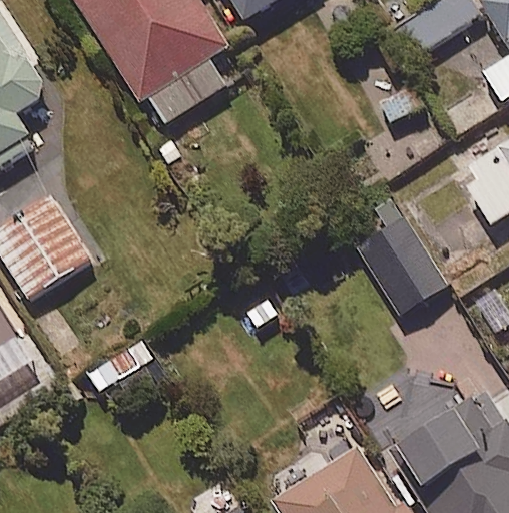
[(229,44),(200,0),(74,0),(156,127),(225,83),(208,57),(229,44)]
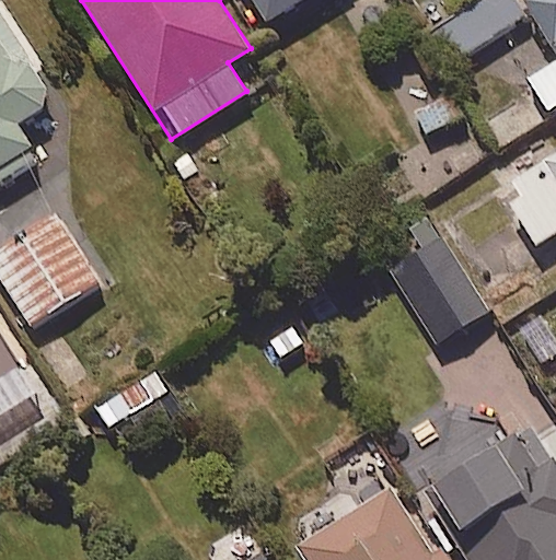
[(254,0),(268,21),(301,0),(254,0)]
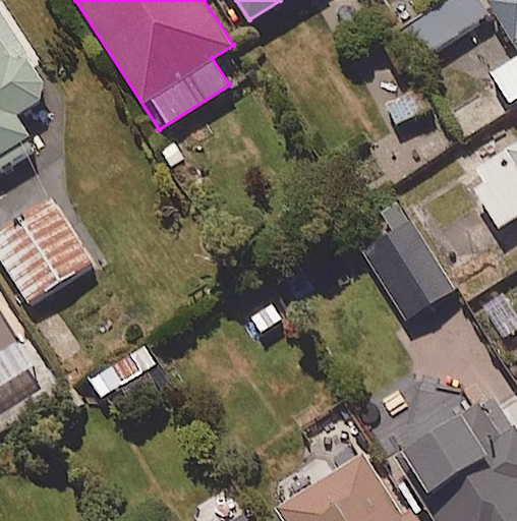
[(487,14),(477,0),(452,0),(402,35),(420,61),(487,14)]
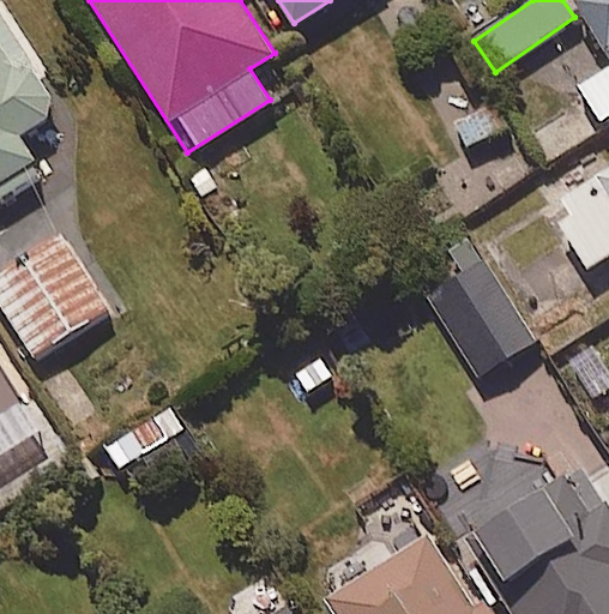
[(608,116),(608,0),(571,0),(608,61),(608,66),(578,85),(601,122),(608,116)]
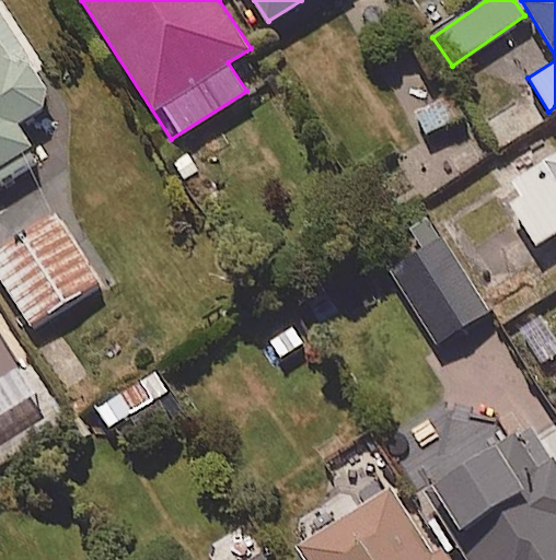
[(55,97),(0,12),(0,183),(38,159),(15,124),(55,97)]
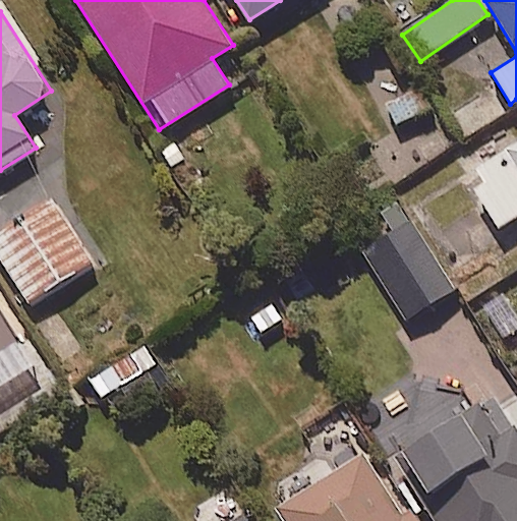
[(516,140),(480,164),(489,178),(473,187),(498,227),(516,215),(516,140)]
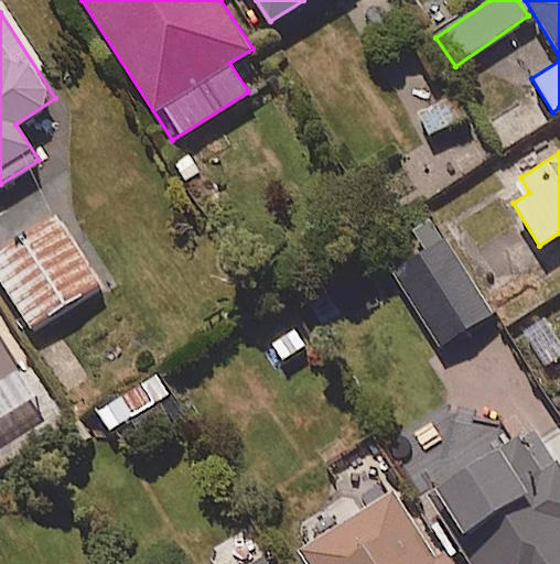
[(99,284),(56,215),(0,249),(0,280),(29,327),(99,284)]
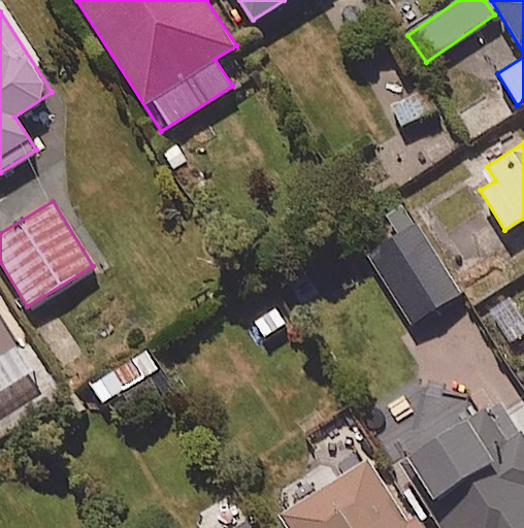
[(458,293),(416,226),(368,256),(411,323),(458,293)]
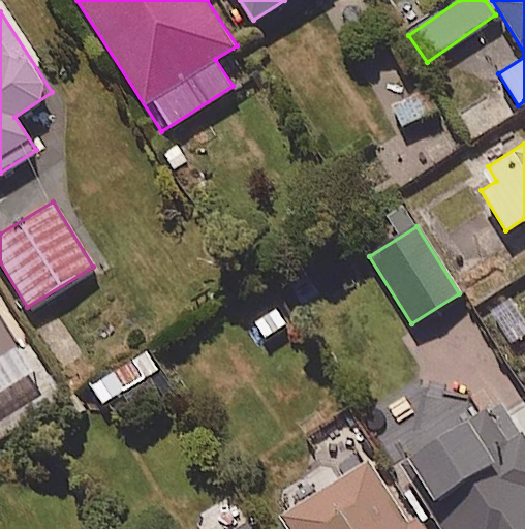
[(0,416),(31,397),(21,379),(34,371),(0,315),(0,416)]
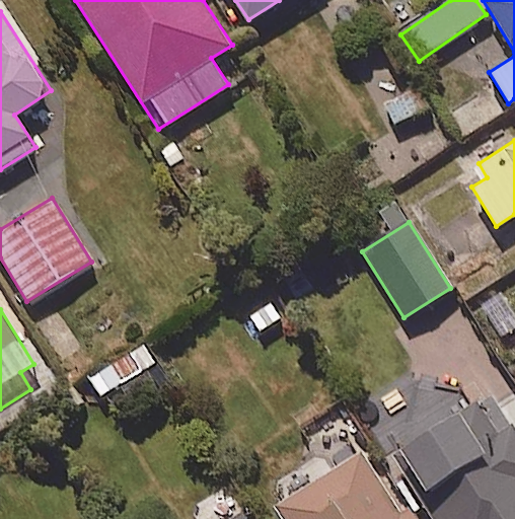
[(155,363),(144,345),(89,378),(99,395),(155,363)]
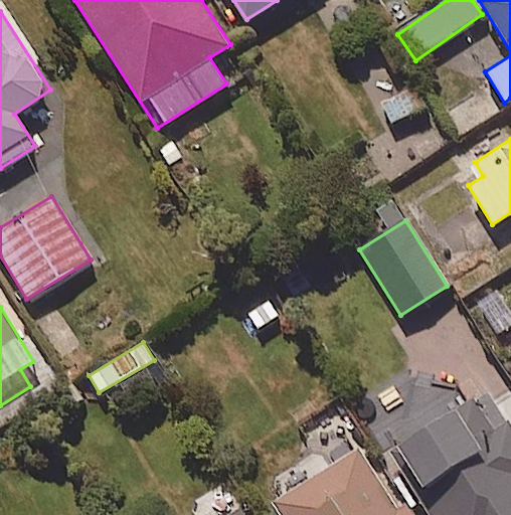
[(510,514),(510,428),(490,393),(467,407),(401,447),(423,484),(415,489),(431,514),(510,514)]
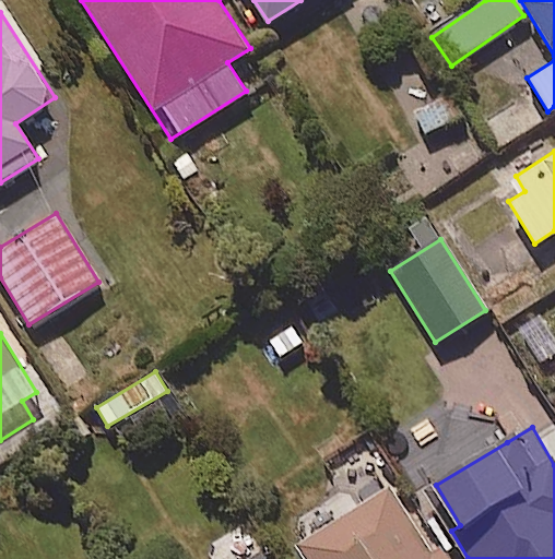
[(438,558),(392,486),(297,546),(305,558),(438,558)]
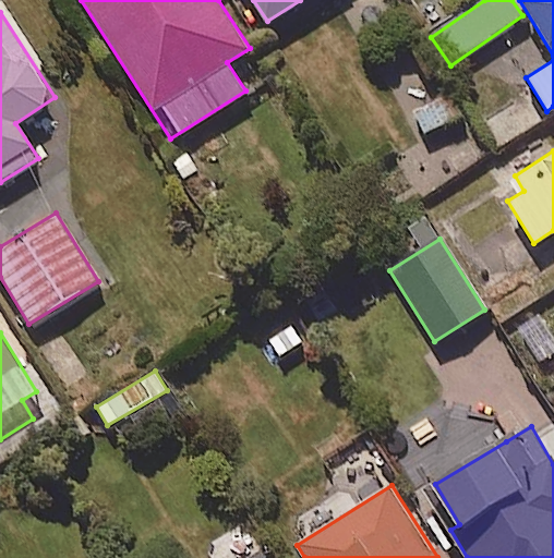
All buildings are outlined.
